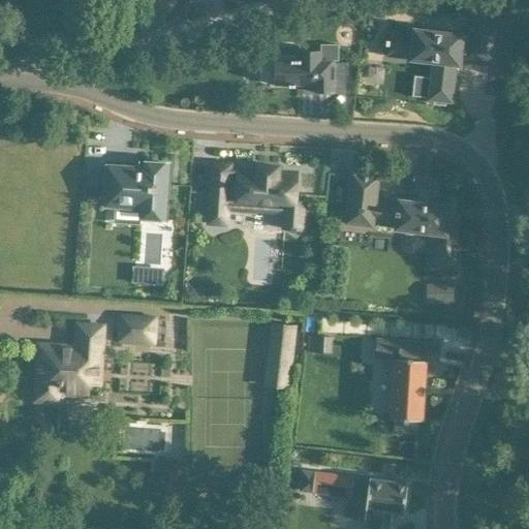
[(386,40),(385,45),(387,45),(386,55),(411,58),(411,59),(433,61),(429,98),(429,99),(434,100),(434,104),(445,105),(445,101),(450,101),(455,69),(456,64),(458,64),(459,61),(460,54),(468,55),(468,57),(490,59),(493,31),(471,29),(470,36),(414,30),(413,34),(390,32),(389,40),(386,40)]
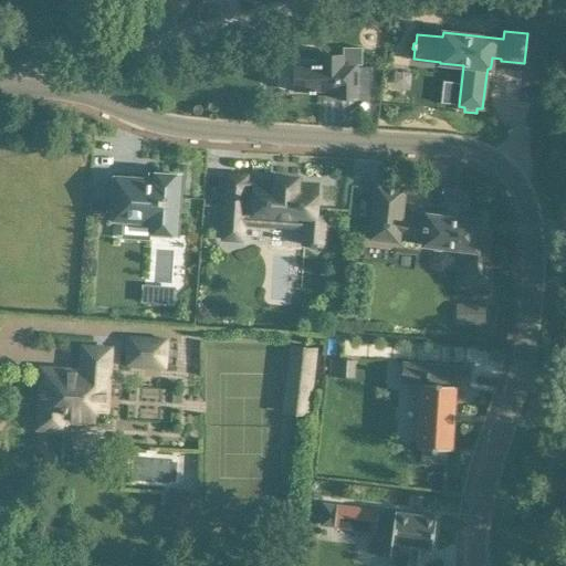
[(311,65),(293,65),(293,71),(291,73),(291,82),(293,84),(293,91),(308,91),(308,93),(316,93),(316,91),(323,91),(323,90),(338,88),(338,100),(355,100),(357,100),(357,65),(360,65),(360,48),(343,48),(343,54),(321,54),(321,63),(311,63),(311,65)]
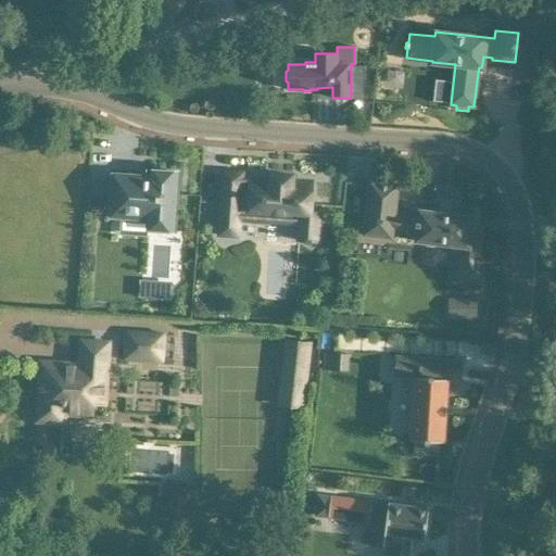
[(111,199),(110,216),(150,218),(150,229),(174,230),(177,173),(169,172),(169,171),(156,169),(156,171),(153,171),(153,177),(134,176),(134,174),(129,173),(125,173),(125,175),(113,174),(111,199)]
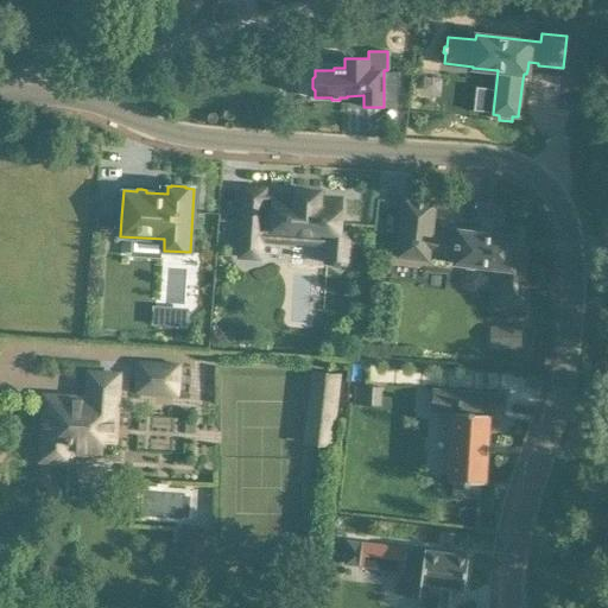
[(240,247),(240,255),(260,257),(261,228),(279,229),(278,240),(316,244),(317,233),(339,234),(341,200),(320,197),(320,191),(296,190),(296,196),(264,194),(265,189),(260,189),(245,188),(240,247)]
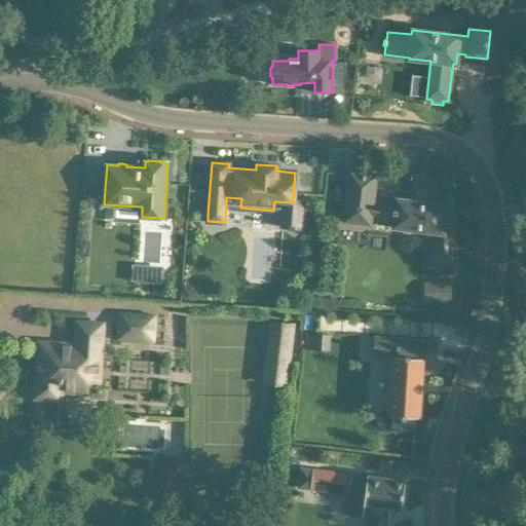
[(345,221),(369,224),(371,225),(371,218),(395,221),(393,227),(435,232),(435,255),(433,255),(433,265),(453,264),(453,225),(445,224),(447,204),(397,198),(397,202),(374,199),(377,176),(351,173),(345,221)]
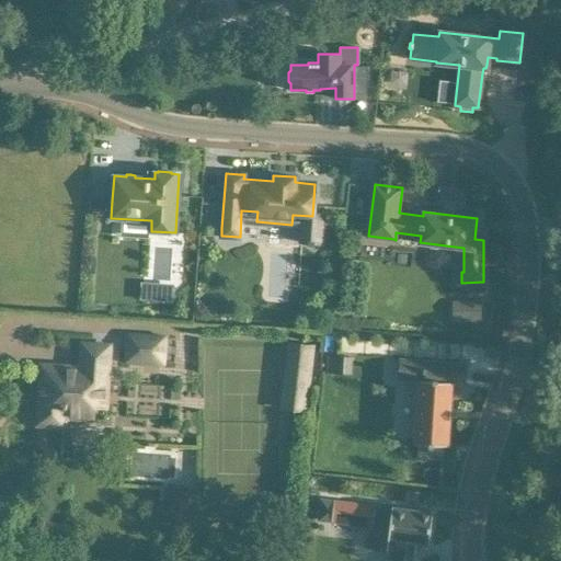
[(469,301),(453,301),(453,320),(470,320),(469,301)]
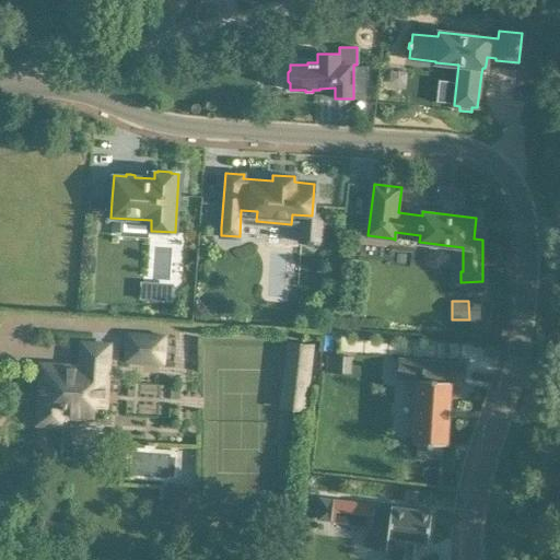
[(124,363),(165,365),(167,334),(126,331),(124,363)]
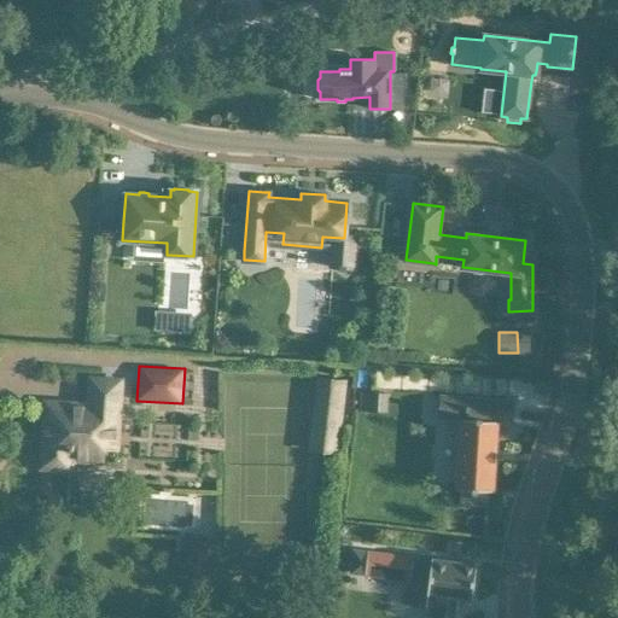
[(326,375),(316,452),(339,454),(349,378),(326,375)]
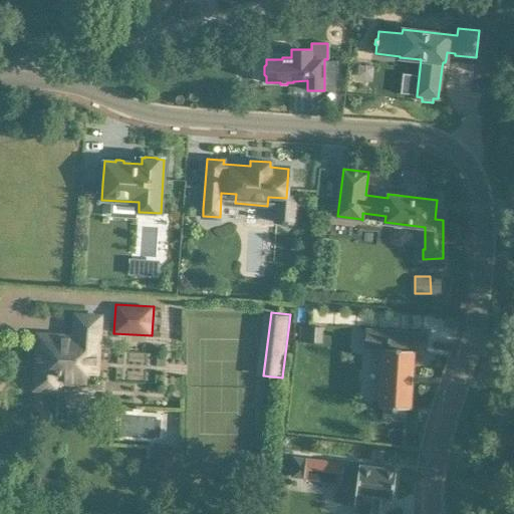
[(74,337),(51,336),(39,335),(35,388),(63,390),(63,386),(86,388),(87,372),(94,373),(98,317),(75,315),(74,337)]
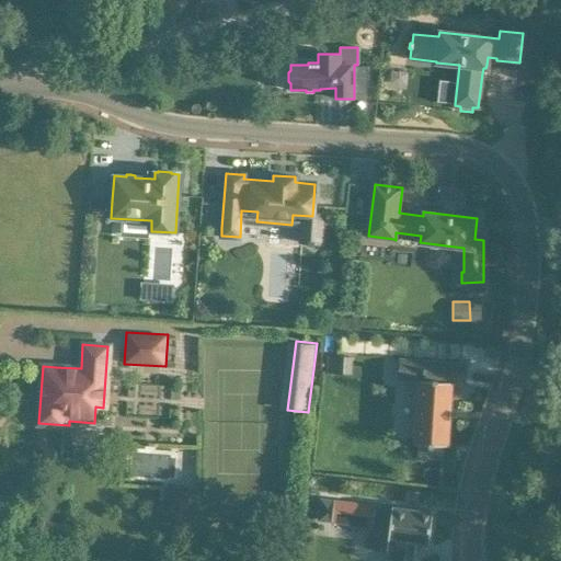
[(330,355),(329,374),(351,375),(351,356),(330,355)]
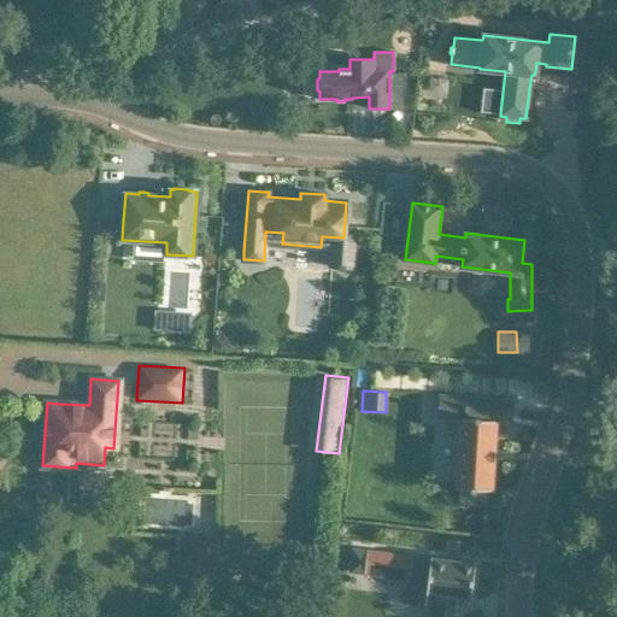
[(459,417),(454,487),(459,488),(458,503),(474,504),(487,505),(488,489),(493,489),(495,456),(497,424),(511,425),(512,399),(468,397),(468,405),(465,405),(464,411),(468,411),(466,418),(459,417)]
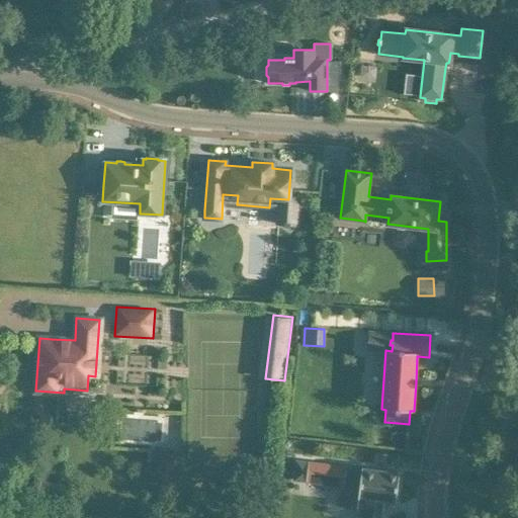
[(155,446),(153,466),(170,467),(172,447),(155,446)]
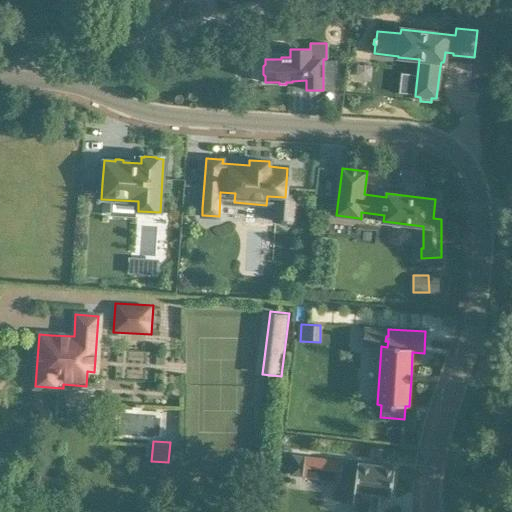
[(375,511),(376,508),(378,508),(380,496),(391,497),(394,468),(304,457),(302,476),(355,482),(352,505),(362,506),(361,511),(375,511)]
